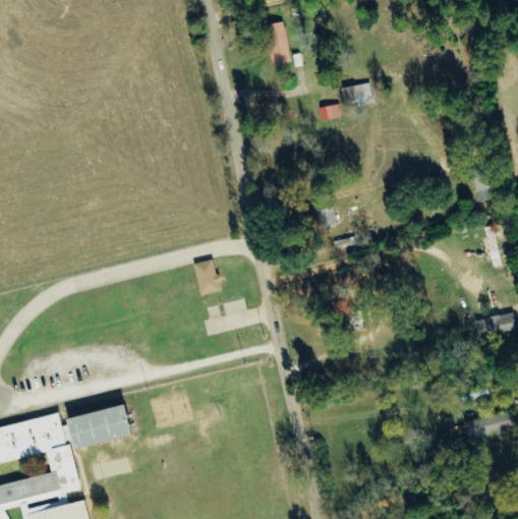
[(285,21),(265,24),(270,64),(290,62),(285,21)]
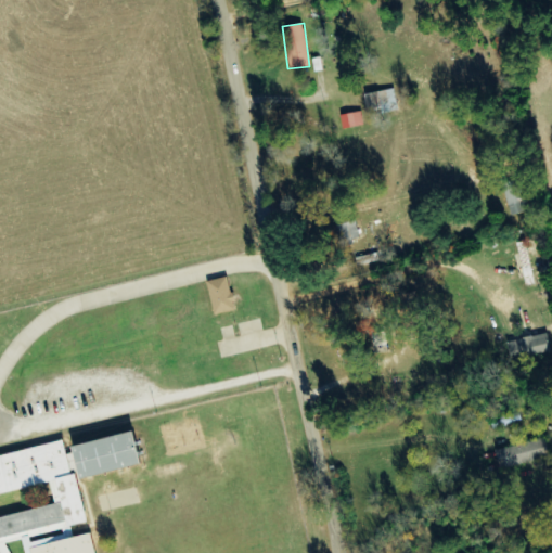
[(366,92),(369,111),(397,105),(394,87),(366,92)]
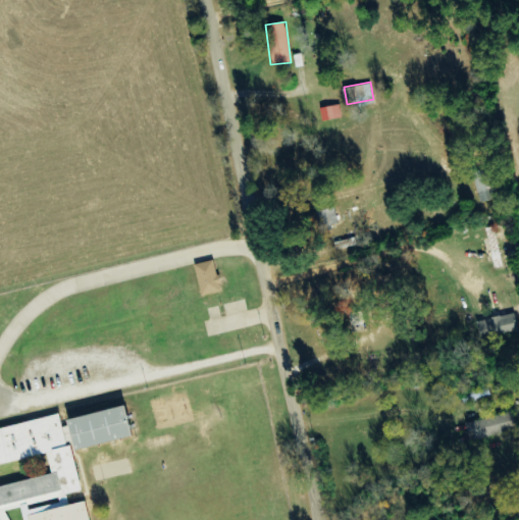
[(323,120),(342,116),(339,103),(320,107),(323,120)]
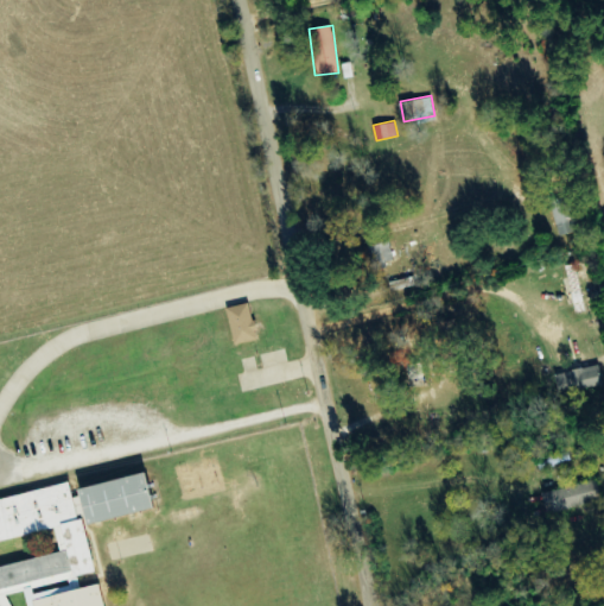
[(576,231),(573,221),(572,221),(565,184),(547,188),(557,235),(576,231)]
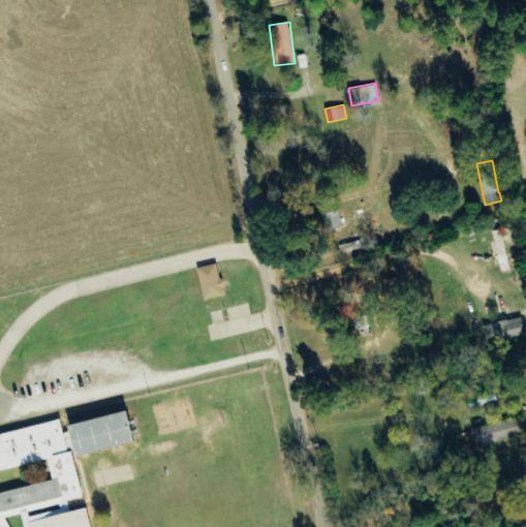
[(205,299),(224,293),(216,261),(195,268),(205,299)]
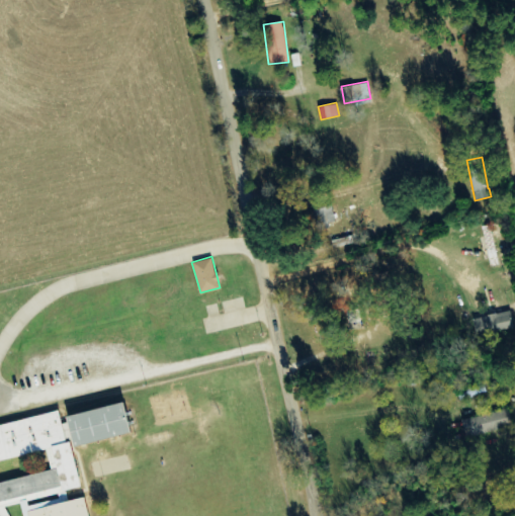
[(514,329),(511,311),(474,317),(477,336),(514,329)]
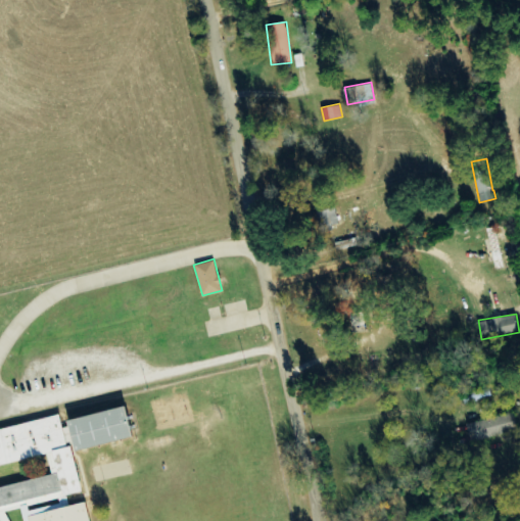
[(0,464),(46,455),(51,475),(0,485),(0,509),(82,491),(79,480),(65,457),(73,453),(65,442),(72,438),(74,434),(78,451),(137,437),(130,406),(79,417),(62,426),(60,422),(58,415),(0,427),(0,464)]
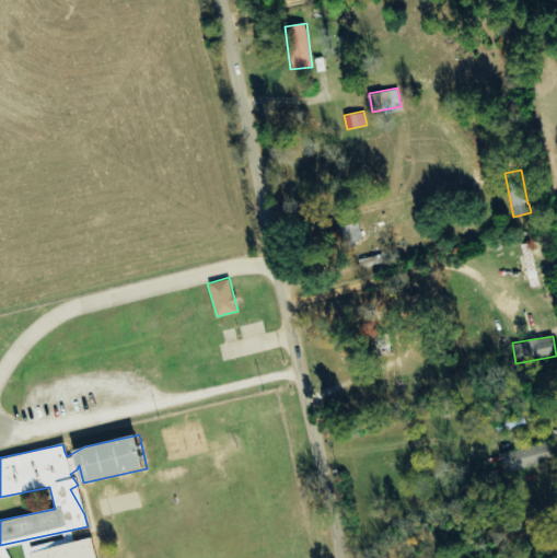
[(505,471),(555,461),(550,442),(500,452),(505,471)]
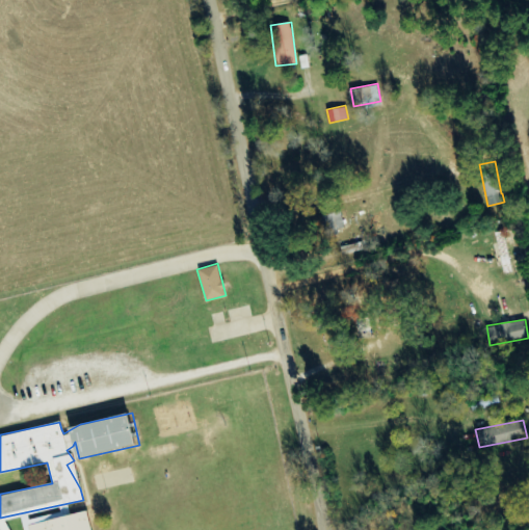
[(91,529),(87,510),(28,524),(28,529),(91,529)]
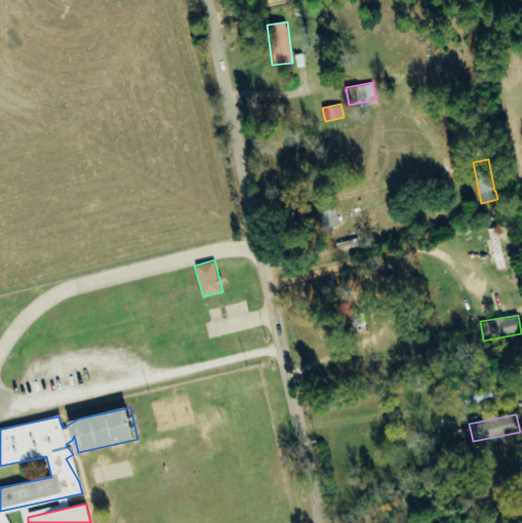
All buildings are outlined.
